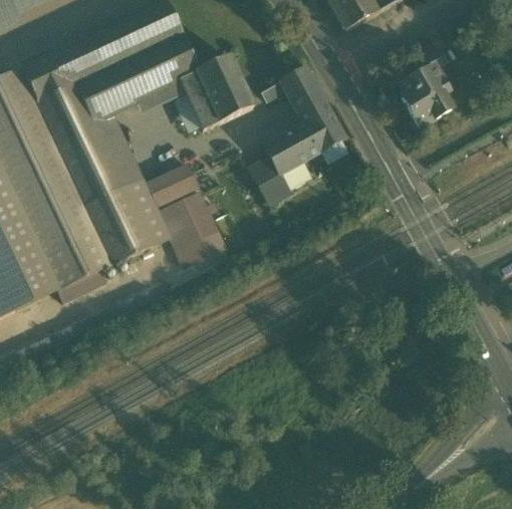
[(16,16),(8,0),(0,0),(0,34),(20,25),(16,16)]
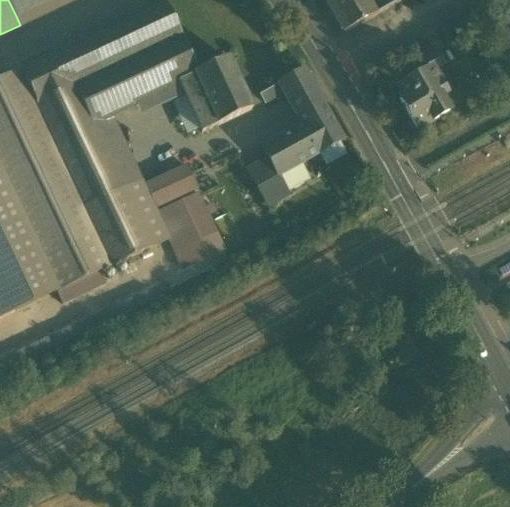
[(168,237),(154,207),(143,183),(127,191),(91,113),(134,93),(138,101),(180,81),(180,80),(196,73),(195,71),(199,69),(167,0),(0,78),(0,165),(58,289),(102,268),(168,237)]
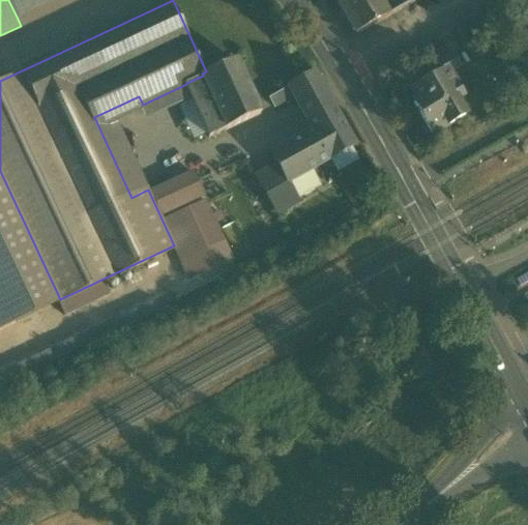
[(8,0),(17,17),(52,0),(8,0)]
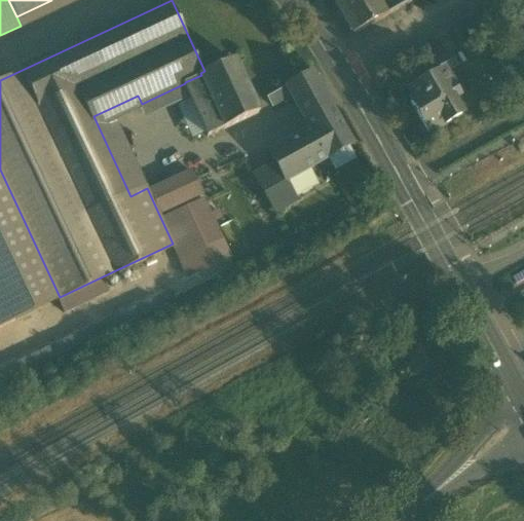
[(51,0),(16,16),(21,26),(75,0),(51,0)]
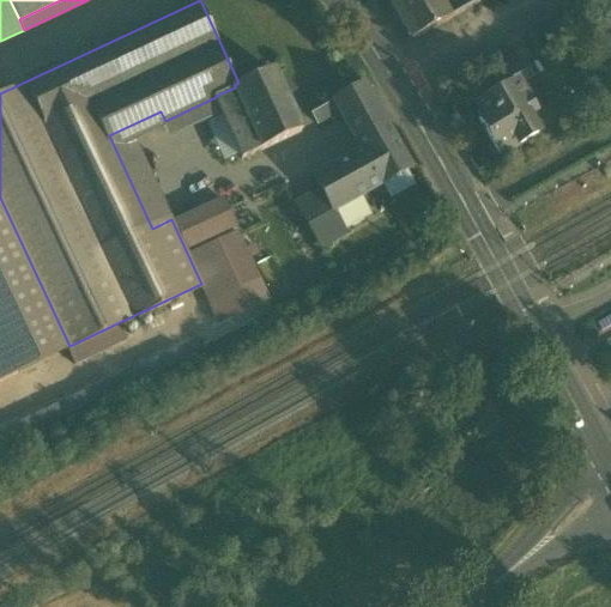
[(391,0),(412,38),(452,16),(443,0),(391,0)]
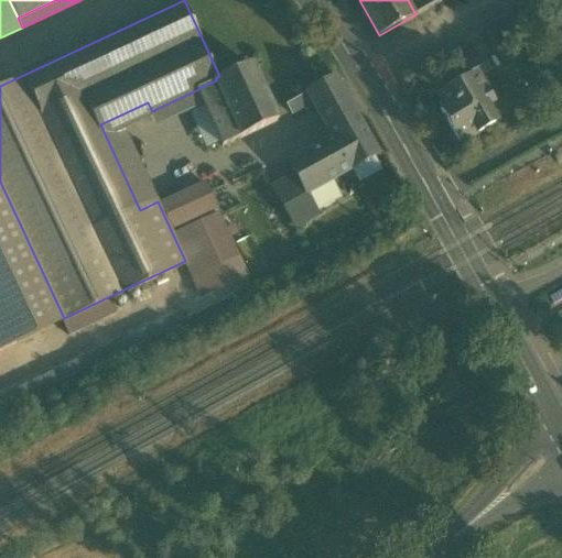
[(462,68),(468,79),(477,74),(489,67),(483,56),(462,68)]
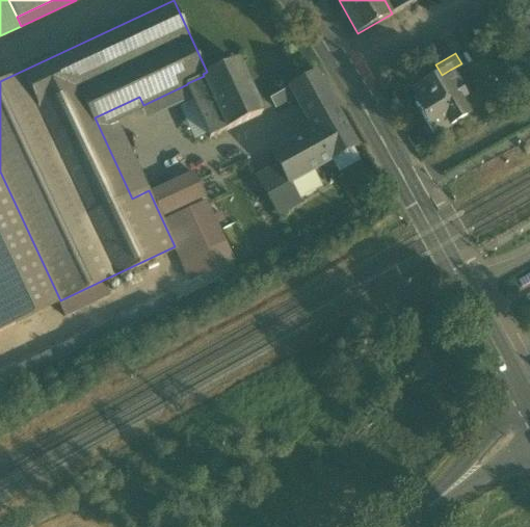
[(203,74),(204,76),(228,128),(263,111),(239,57),(207,72),(203,74)]
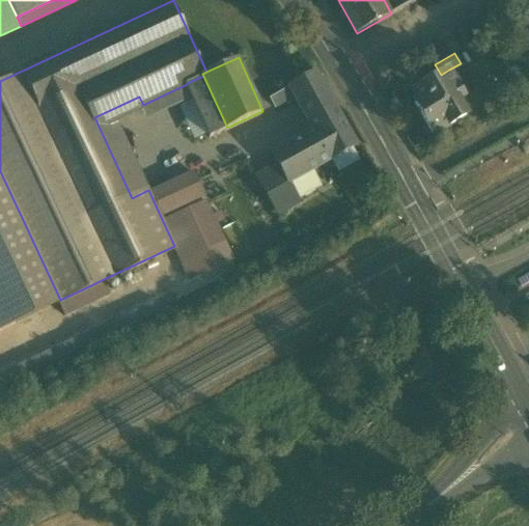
[(316,70),(290,84),(296,93),(299,99),(324,84),(316,70)]
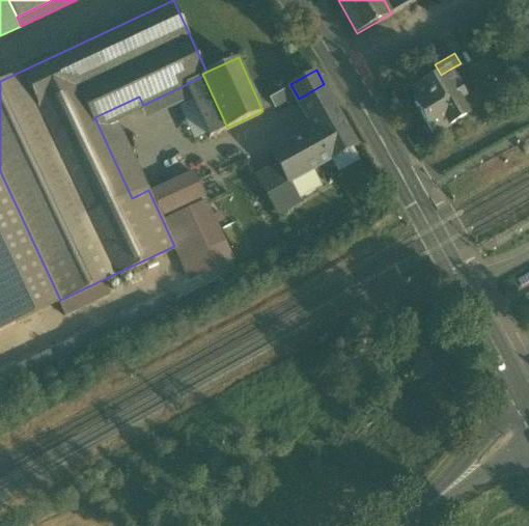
[(415,103),(434,135),(466,115),(456,100),(464,95),(449,70),(441,75),(414,89),(420,100),(415,103)]
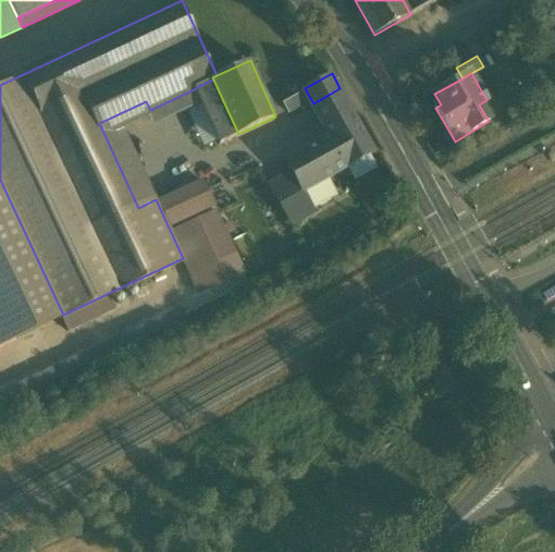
[(221,142),(238,134),(213,80),(196,87),(196,88),(202,100),(219,137),(221,142)]
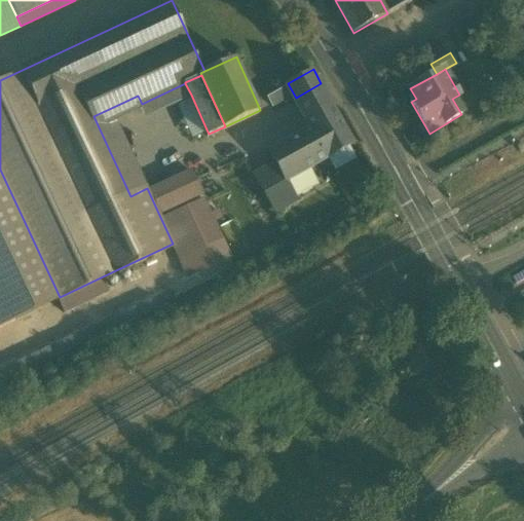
[(178,101),(191,95),(185,83),(142,104),(147,115),(178,101)]
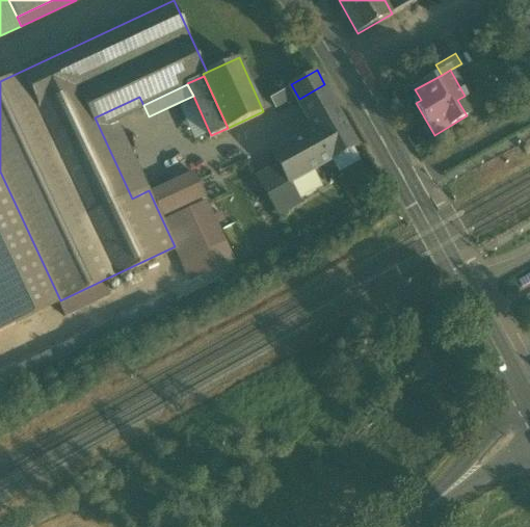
[(276,105),(296,94),(291,84),(271,96),(276,105)]
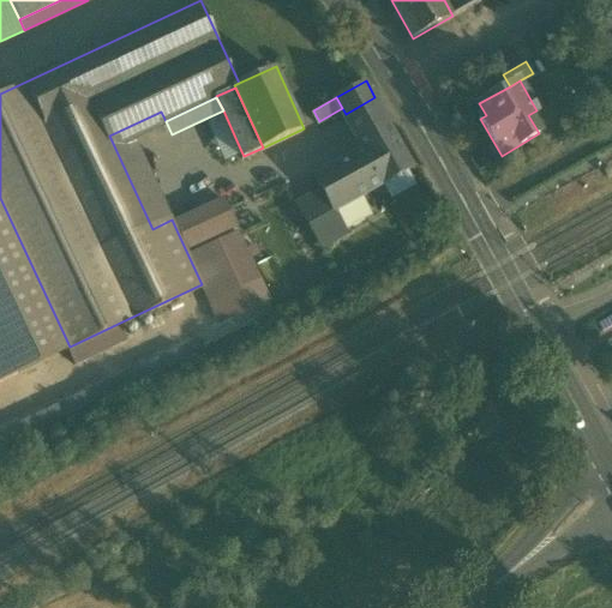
[(346,114),(359,137),(389,121),(375,97),(346,114)]
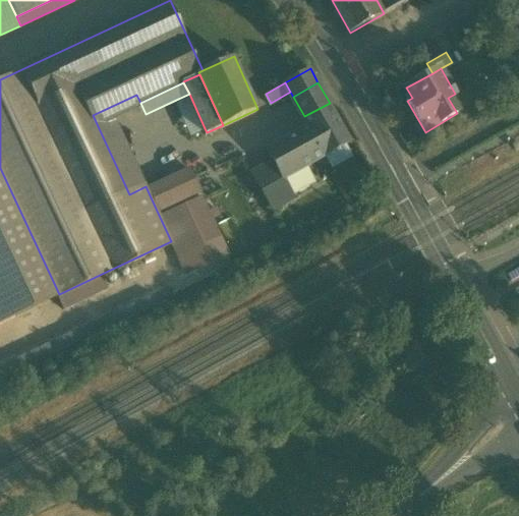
[(205,128),(189,94),(176,100),(192,134),(205,128)]
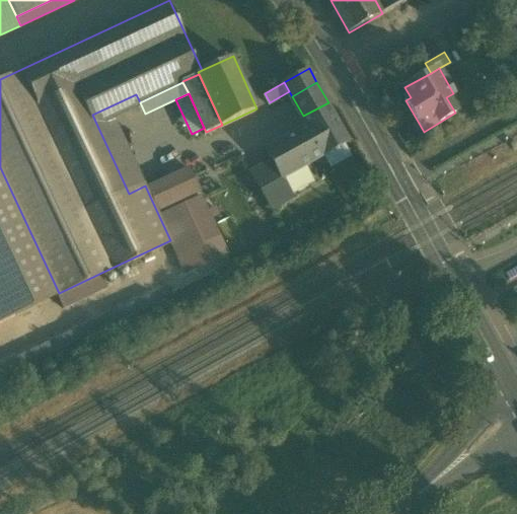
[(115,115),(140,102),(136,94),(92,115),(129,194),(145,186),(148,185),(115,115)]
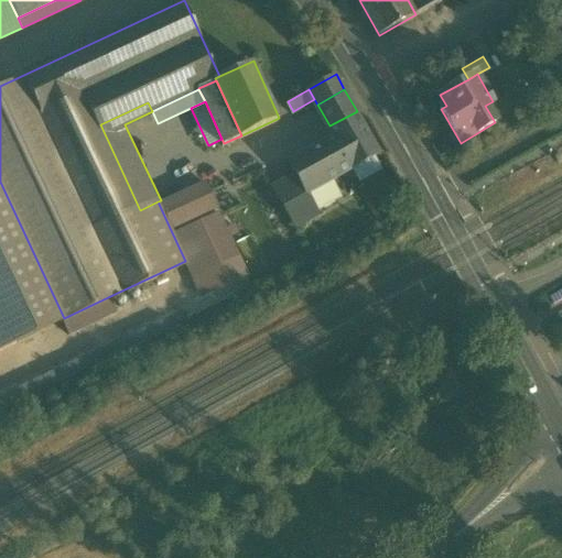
[(379,151),(357,111),(330,126),(335,134),(290,160),(298,172),(309,192),(334,177),(353,166),(377,153),(379,151)]
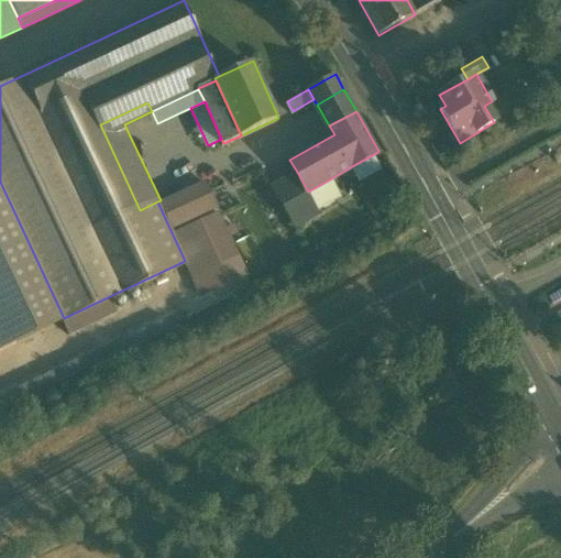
[(384,166),(376,153),(352,166),(360,179),(384,166)]
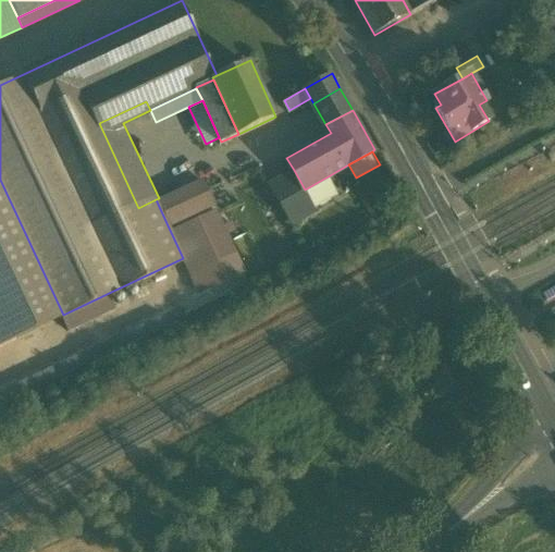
[(294,221),(317,208),(316,206),(305,189),(294,170),(272,183),(294,221)]
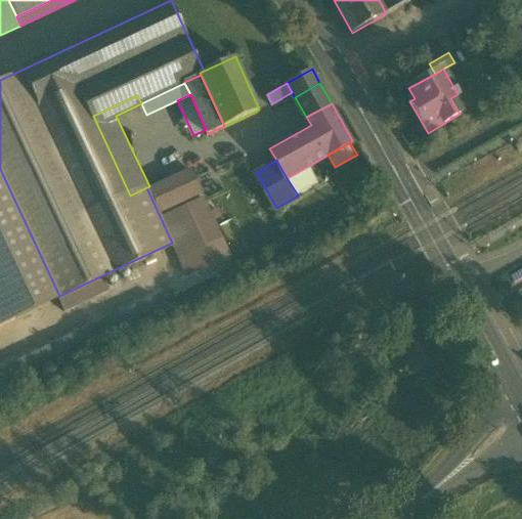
[(287,178),(297,193),(318,181),(310,165),(287,178)]
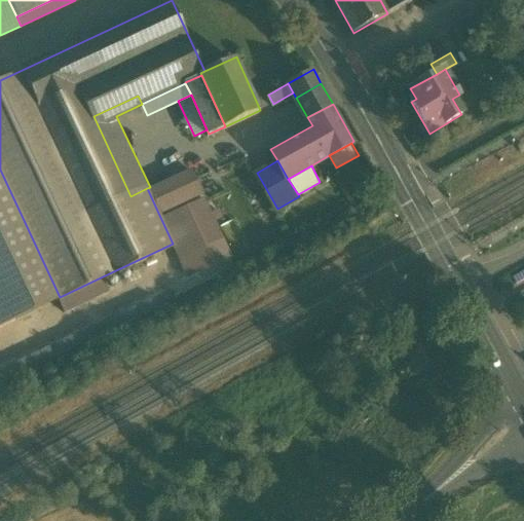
[(150,187),(147,188),(158,213),(203,191),(192,168),(150,187)]
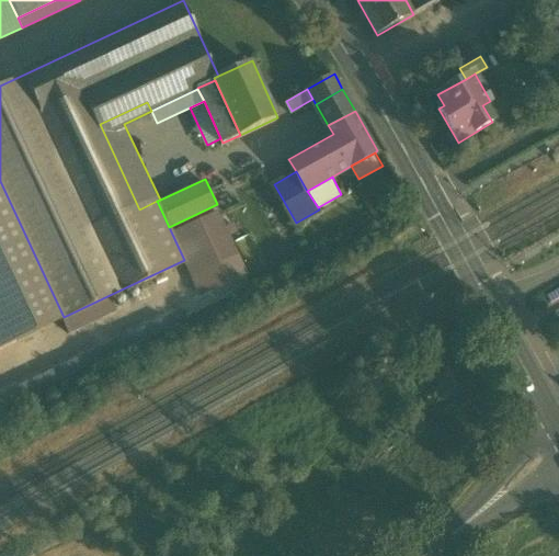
[(0,181),(0,347),(64,317),(0,181)]
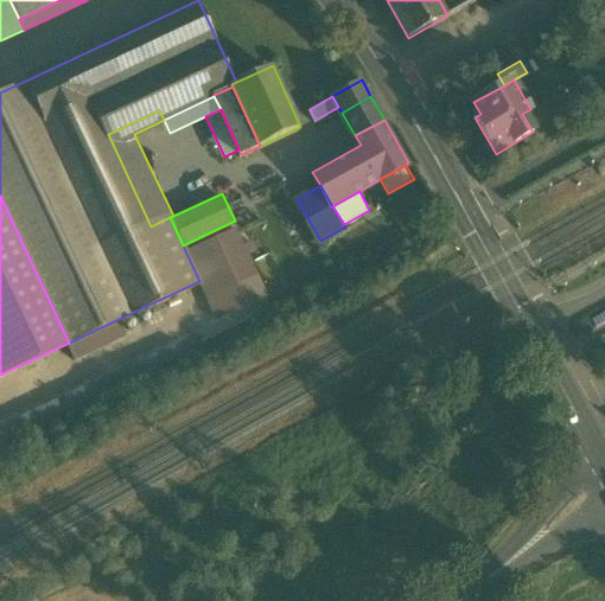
[(239,228),(225,234),(244,276),(259,270),(239,228)]
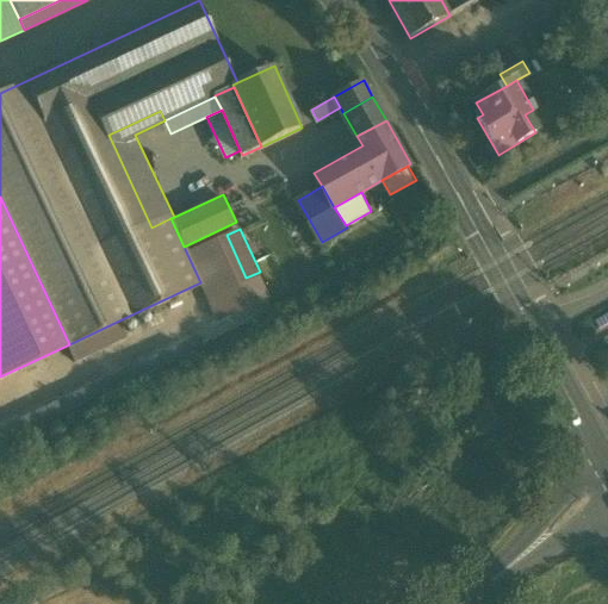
[(209,242),(229,286),(246,278),(227,235),(209,242)]
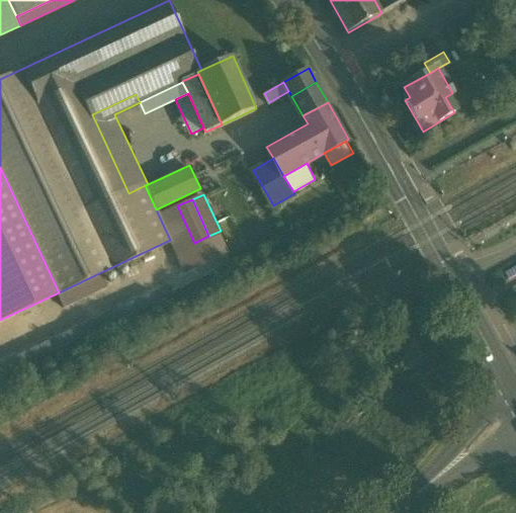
[(183,248),(194,243),(177,205),(159,215),(167,231),(177,251),(183,248)]
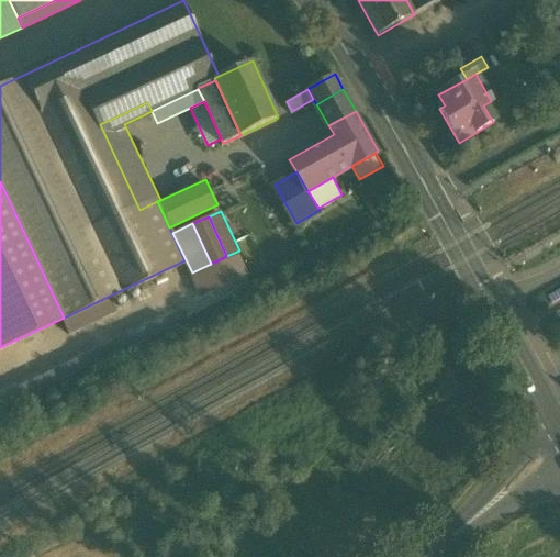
[(199,269),(192,273),(202,294),(249,273),(239,251),(226,256),(211,264),(199,269)]
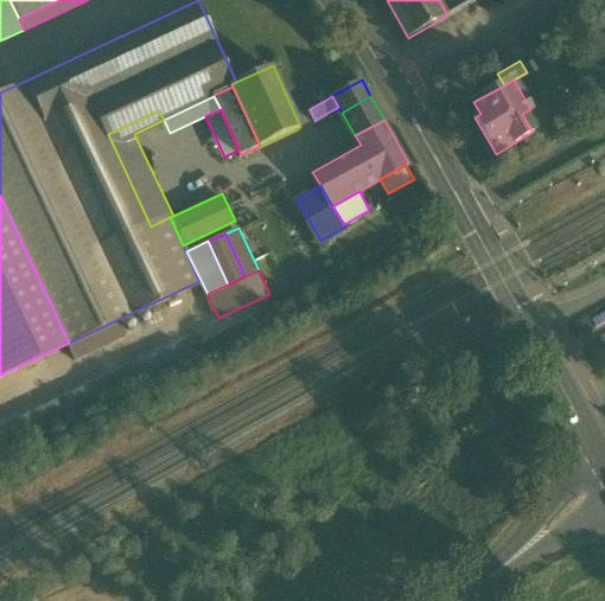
[(150,313),(146,311),(142,312),(140,315),(141,319),(145,321),(148,321),(151,318),(150,313)]
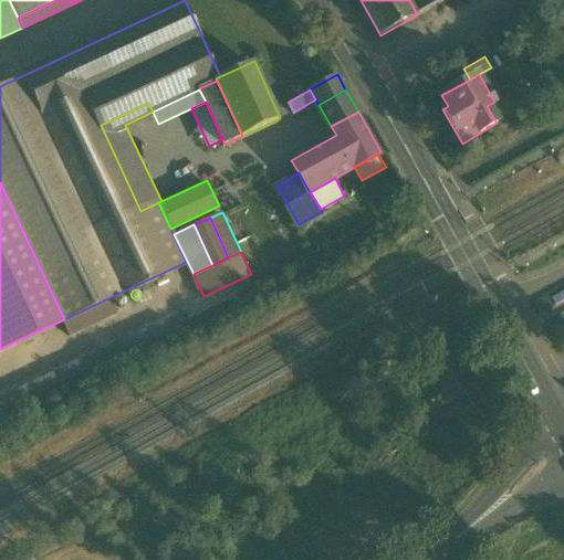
[(113,296),(64,319),(71,334),(119,310),(113,296)]
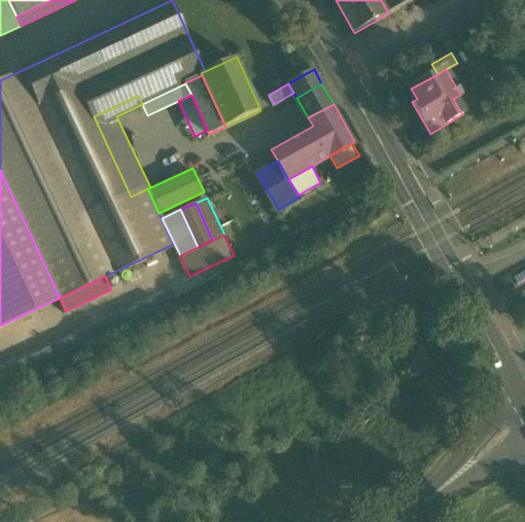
[(117,278),(114,276),(110,277),(109,280),(109,283),(112,285),(116,284),(118,281),(117,278)]
